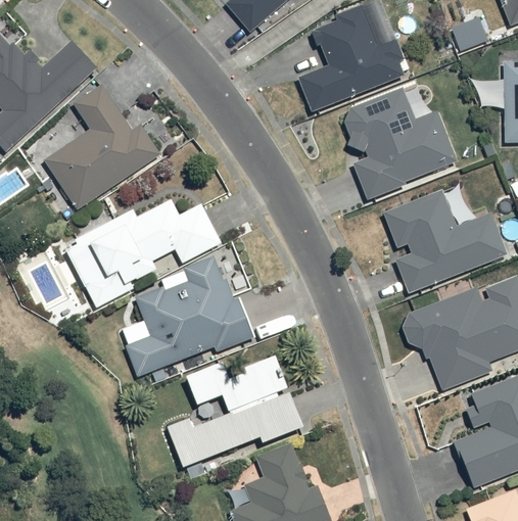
[(228,0),(224,4),(243,30),(281,0),(228,0)]
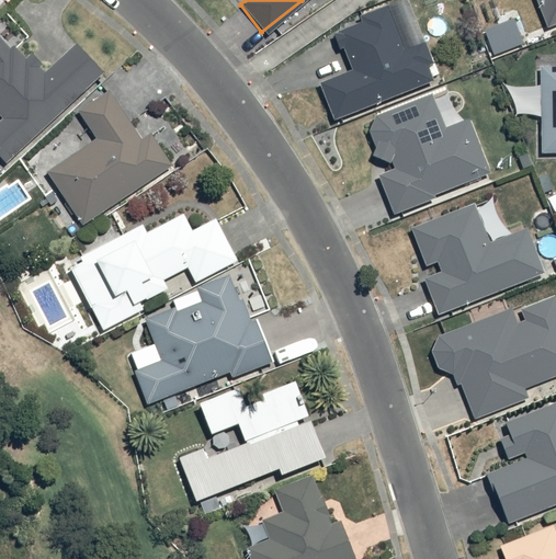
[(356,13),(362,24),(337,35),(337,37),(352,73),(319,88),(332,121),(432,79),(419,47),(426,44),(407,0),(405,0),(400,2),(401,8),(386,14),(381,2),(356,13)]
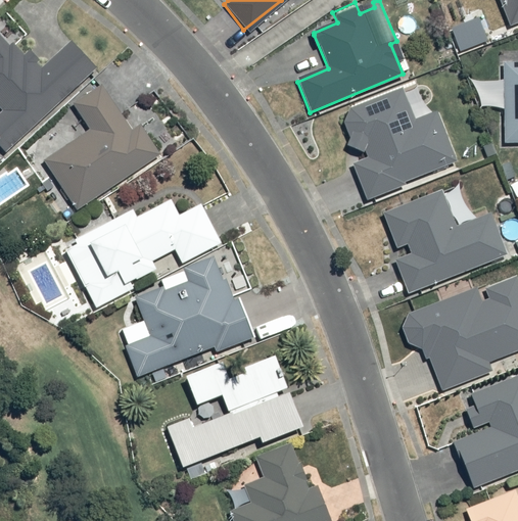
[(517,0),(497,0),(507,25),(517,19),(517,0)]
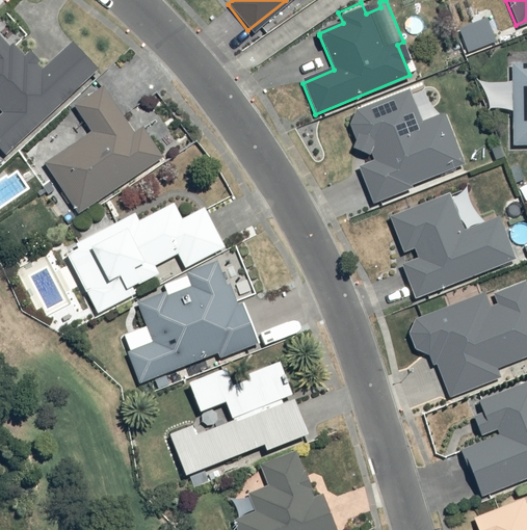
[(456,28),(457,30),(465,52),(496,42),(486,17),(456,28)]
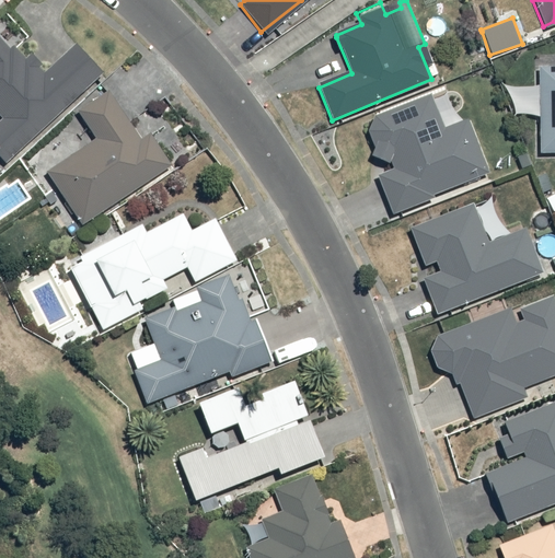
[(0,117),(2,120),(0,123),(0,159),(101,74),(76,45),(44,71),(43,62),(25,65),(24,55),(11,56),(0,43),(0,117)]
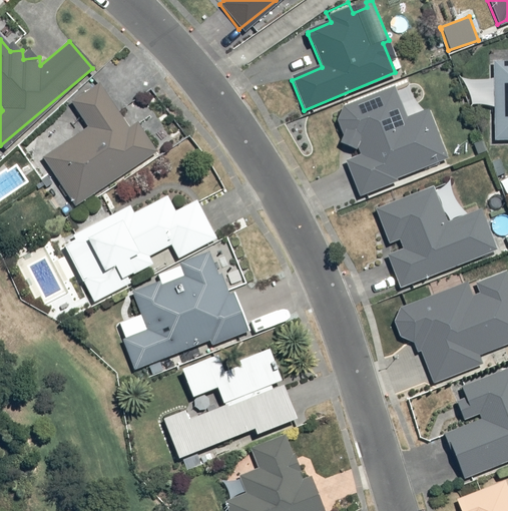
[(507,60),(493,60),(494,142),(507,141),(507,60)]
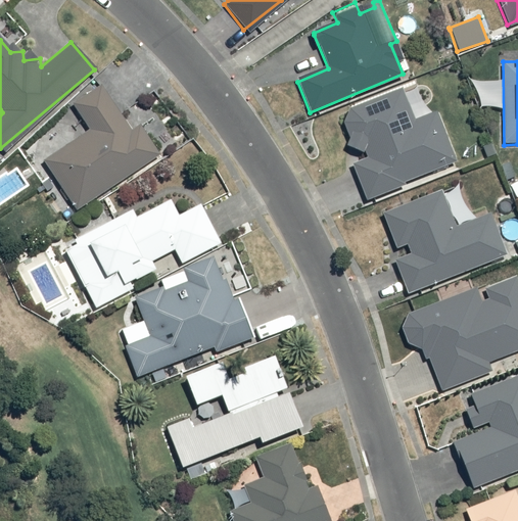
[(44,161),(77,208),(159,153),(140,126),(131,132),(120,113),(122,112),(104,86),(74,105),(90,131),(44,161)]
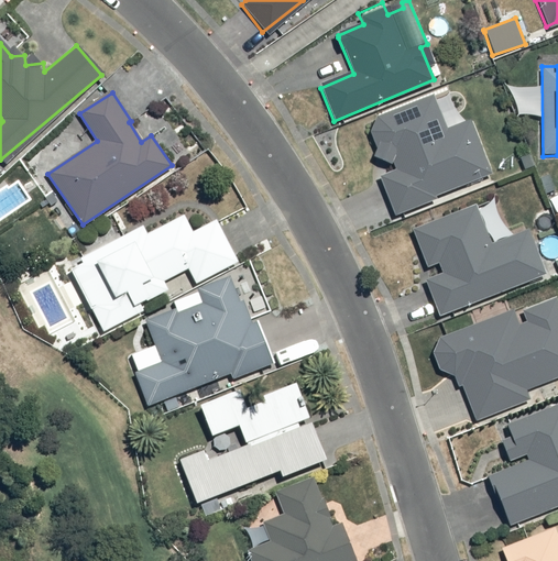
[(380,175),(394,216),(493,177),(470,119),(455,125),(442,92),(368,122),(378,146),(373,158),(393,165),(394,169),(380,175)]
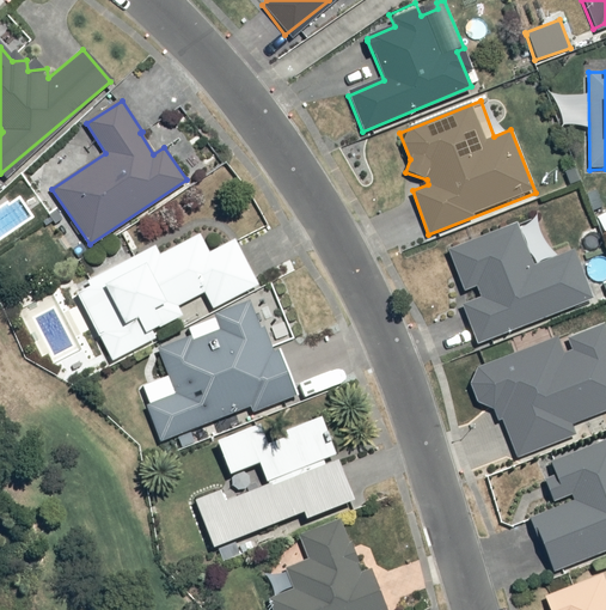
[(595,300),(592,290),(605,284),(605,272),(600,256),(581,263),(575,248),(533,264),(518,225),(450,251),(465,291),(477,286),(482,298),(463,305),(478,346),(595,300)]
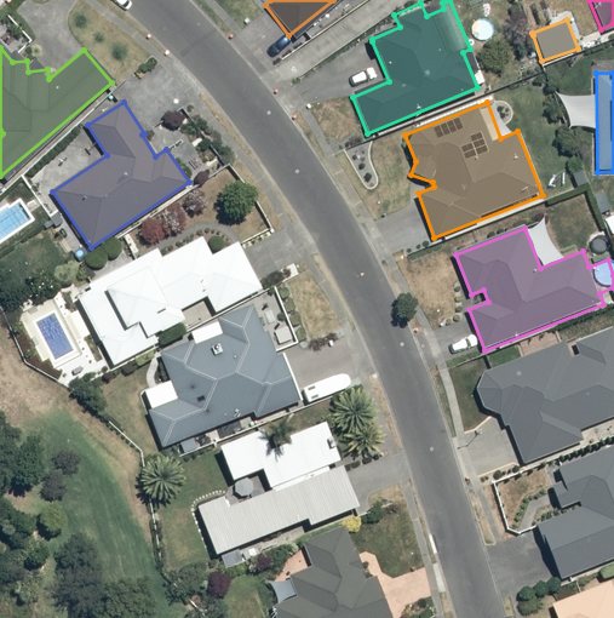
[(76,296),(112,366),(267,289),(241,239),(214,253),(205,234),(162,256),(158,247),(127,264),(121,253),(80,274),(89,290),(76,296)]
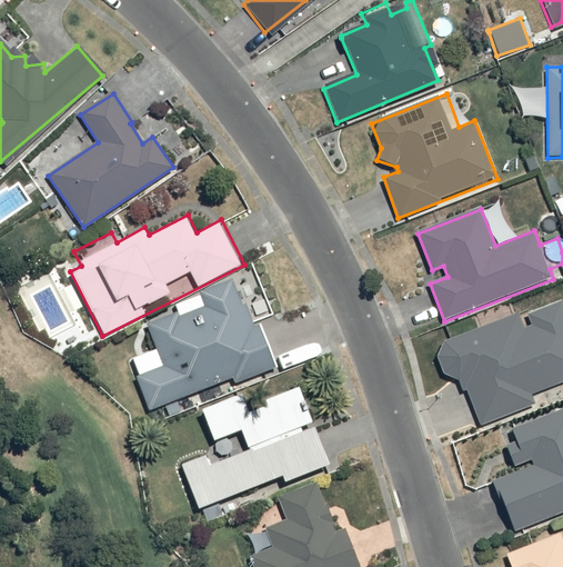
[(134,379),(148,413),(233,378),(237,386),(280,369),(261,320),(251,325),(234,281),(199,296),(202,305),(147,327),(163,368),(134,379)]
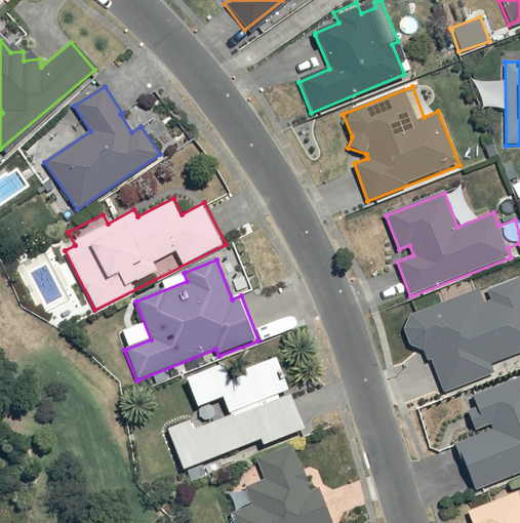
[(431,361),(443,392),(488,374),(484,364),(519,351),(519,287),(517,279),(486,291),(489,299),(483,302),(478,289),(398,319),(411,354),(423,350),(427,362),(431,361)]
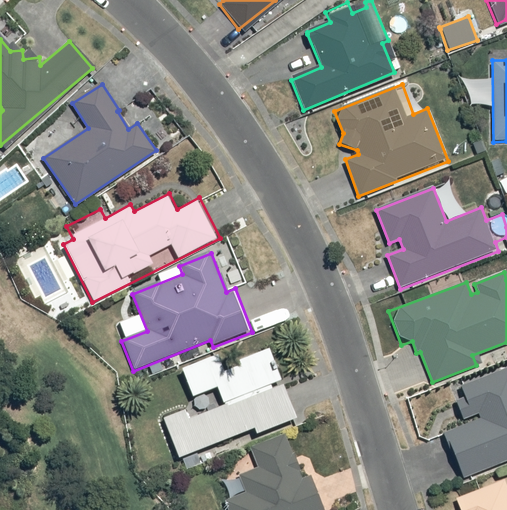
[(163,418),(178,458),(256,429),(258,436),(299,421),(271,347),(239,359),(241,364),(226,369),(220,352),(182,367),(194,399),(221,389),(226,403),(187,417),(184,410),(163,418)]
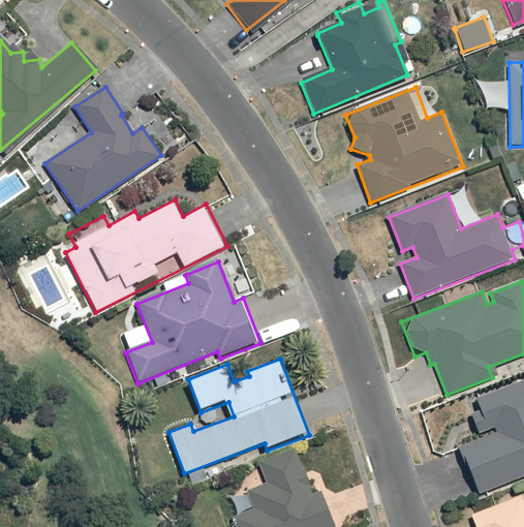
[(463,447),(481,492),(523,474),(523,377),(475,397),(484,416),(472,421),(480,440),(463,447)]
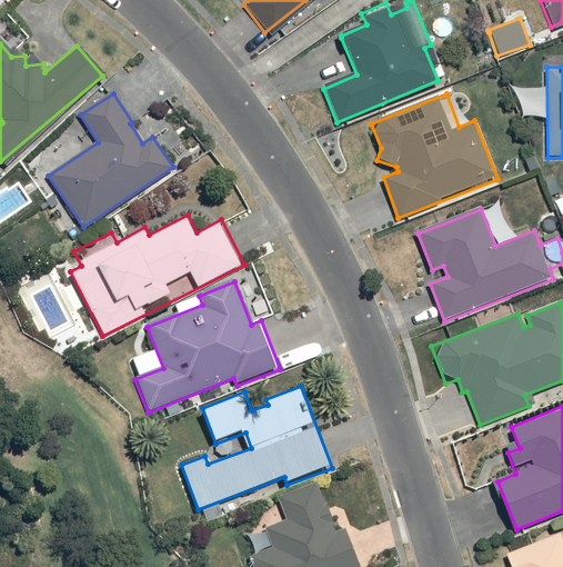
[(262,528),(264,533),(249,539),(254,556),(249,558),(252,566),(359,566),(344,527),(334,531),(322,498),(275,498),(284,519),(262,528)]
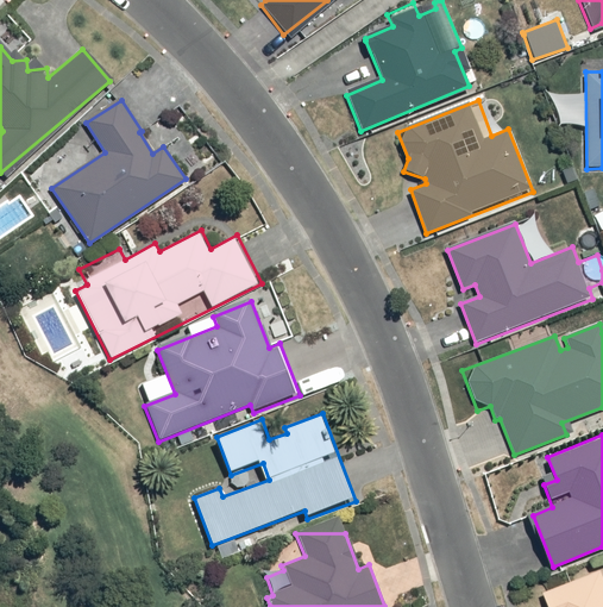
[(542,592),(547,606),(602,606),(602,568),(542,592)]
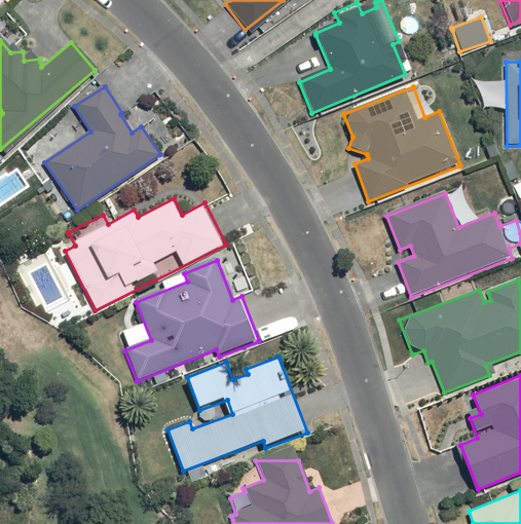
All buildings are outlined.
